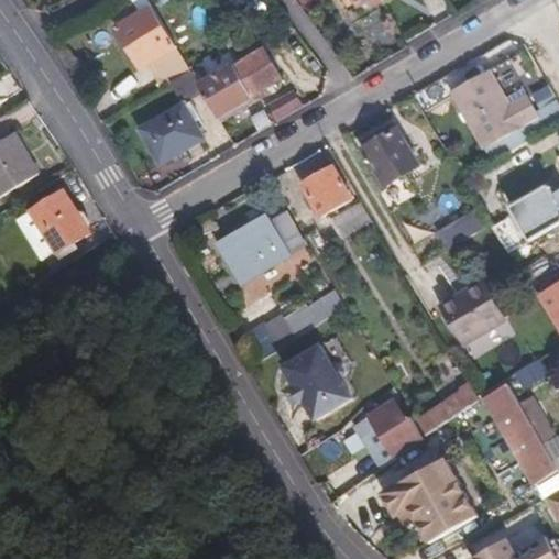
[(175,44),(172,37),(149,0),(133,0),(140,10),(116,24),(139,64),(145,59),(156,80),(186,64),(182,54),(175,44)]
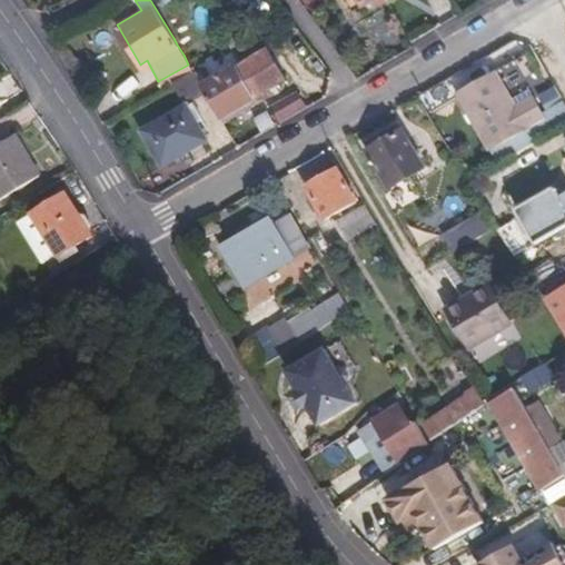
[(264,47),(199,82),(218,115),(283,78),(264,47)]
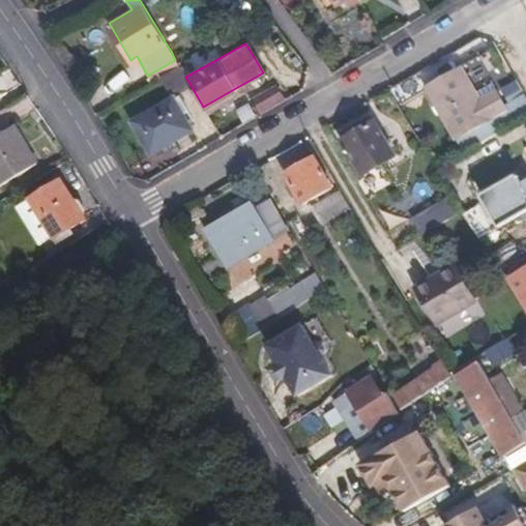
[(431,60),(415,69),(419,78),(436,68),(431,60)]
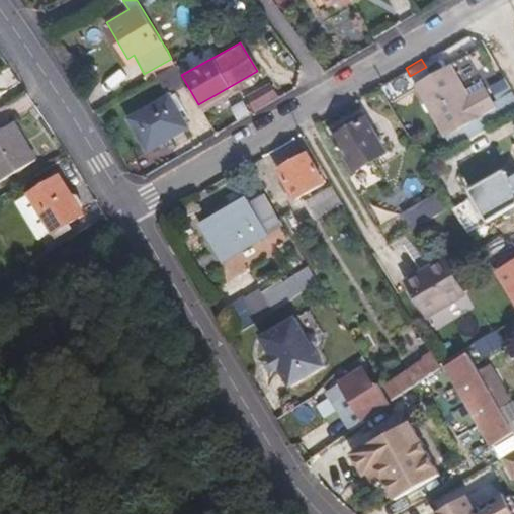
[(468,95),(448,61),(413,82),(443,135),(494,103),(484,87),(468,95)]
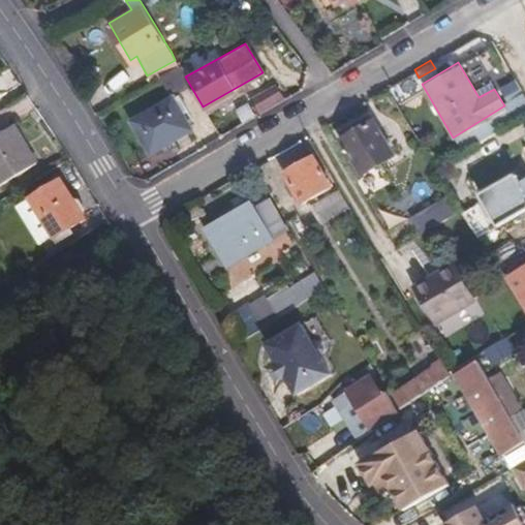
[(166,92),(179,85),(171,67),(157,73),(166,92)]
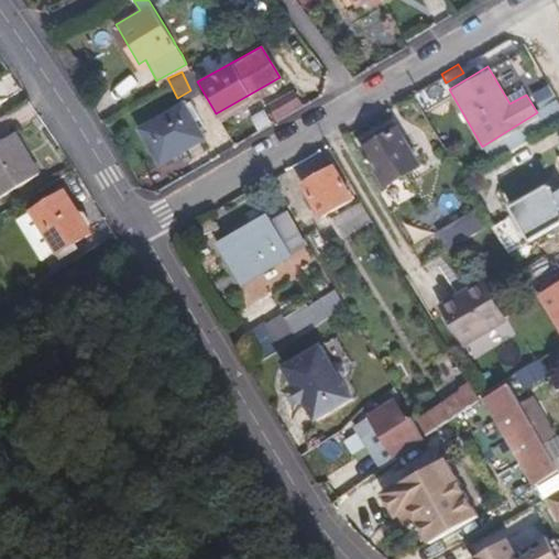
[(262,103),(270,118),(296,103),(288,89),(262,103)]
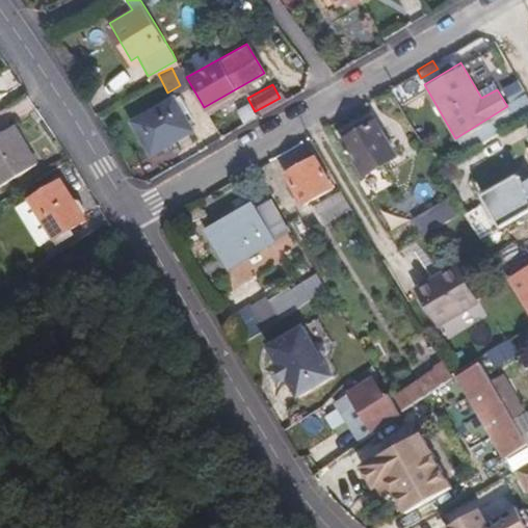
[(173,96),(131,119),(150,152),(191,128),(173,96)]
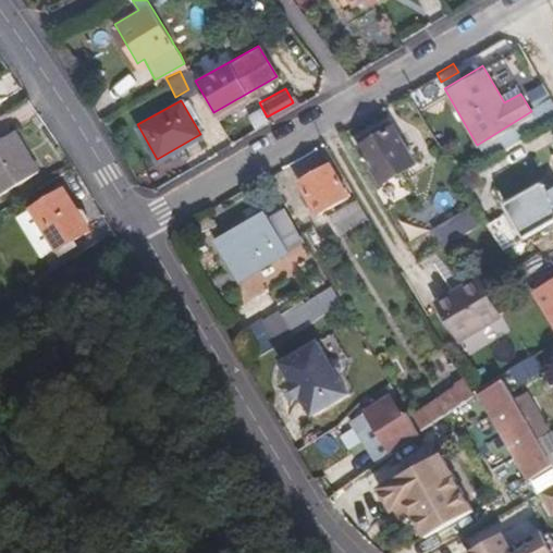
[(477,145),(486,157),(537,126),(529,113),(477,145)]
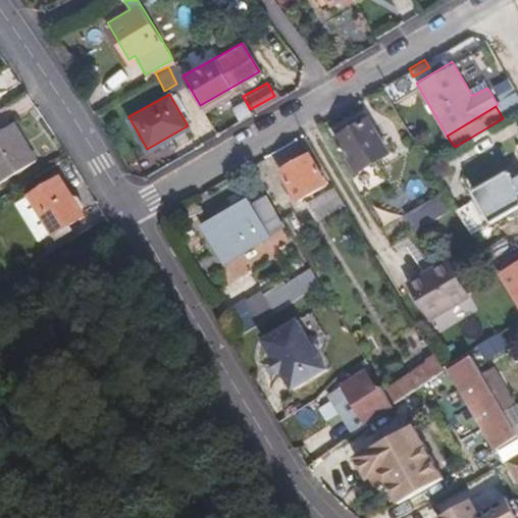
[(369,115),(338,135),(356,167),(387,149),(369,115)]
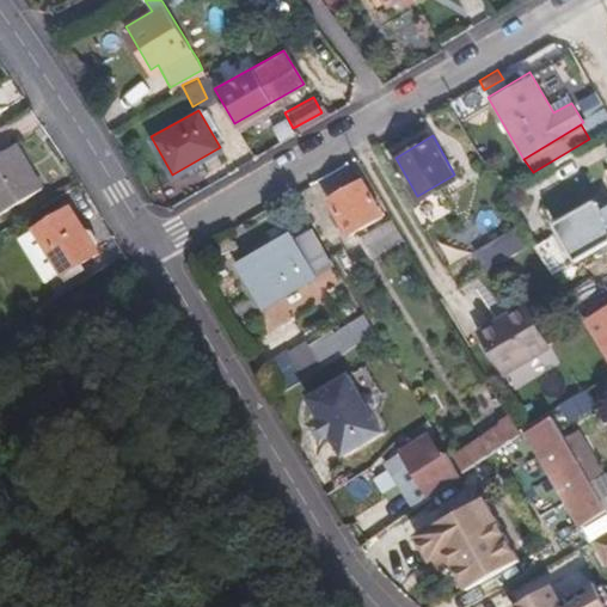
[(11,142),(0,149),(0,212),(40,188),(11,142)]
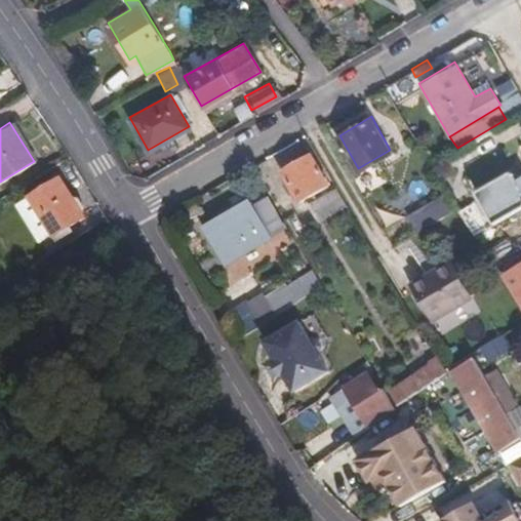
[(264,154),(273,171),(308,151),(298,134),(264,154)]
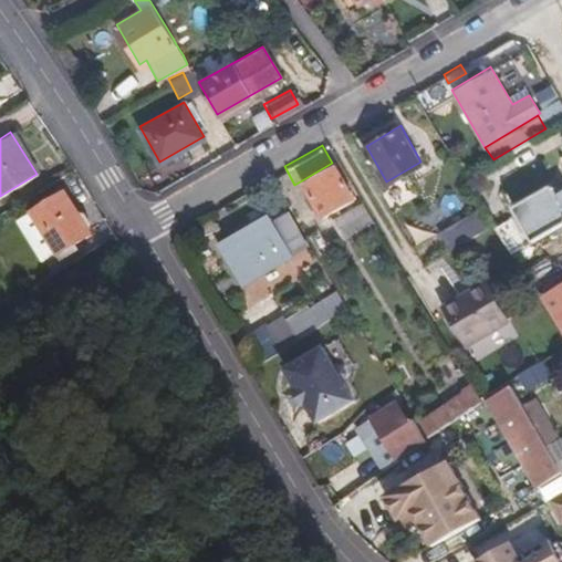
[(334,164),(304,180),(323,215),(353,196),(334,164)]
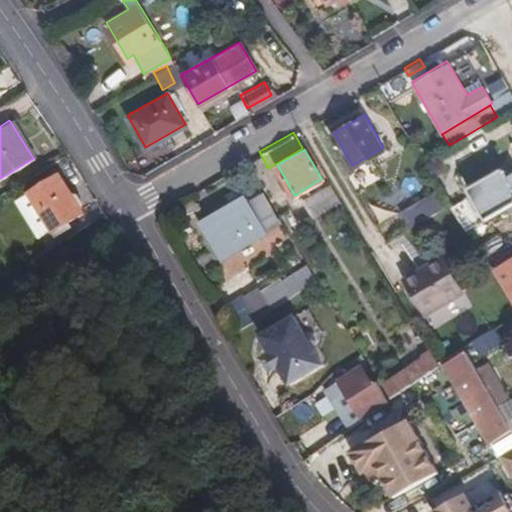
[(450,205),(465,230),(511,202),(511,170),(504,175),(500,167),(467,186),(470,193),(450,205)]
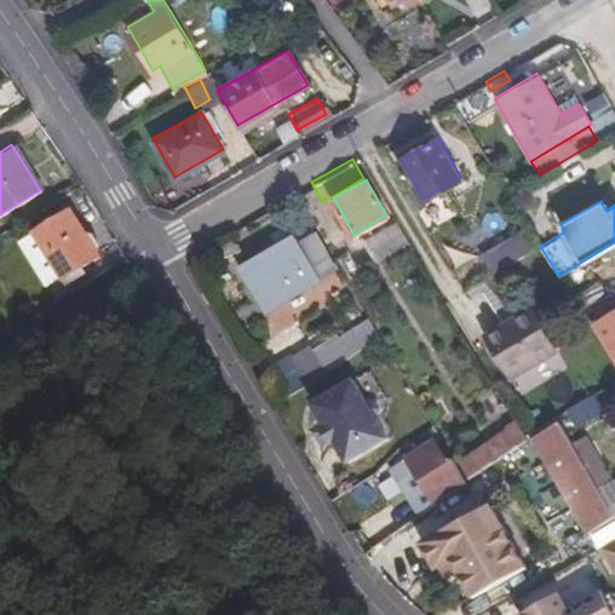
[(63,210),(29,231),(57,276),(91,254),(63,210)]
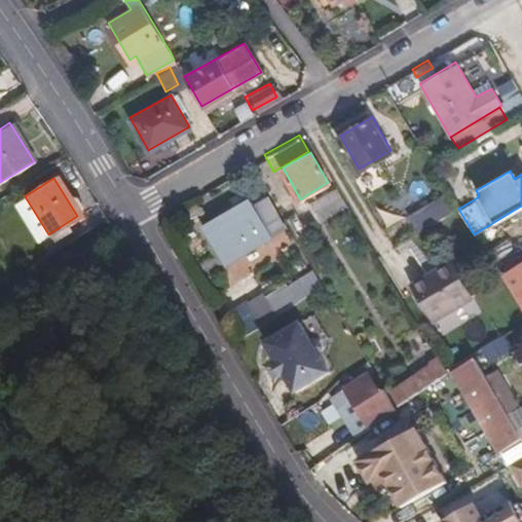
[(346,201),(335,184),(309,198),(320,218),(346,201)]
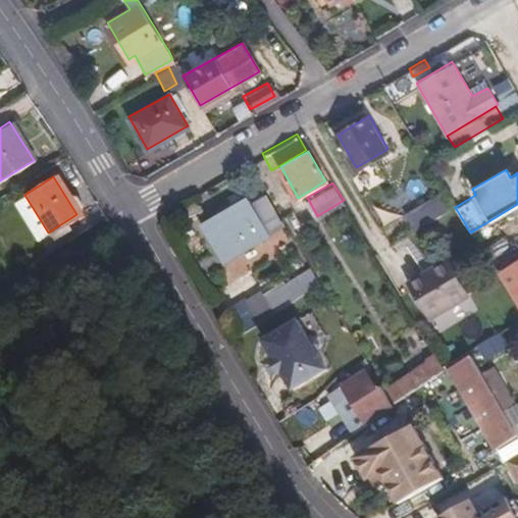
[(406,211),(415,227),(441,212),(430,197),(406,211)]
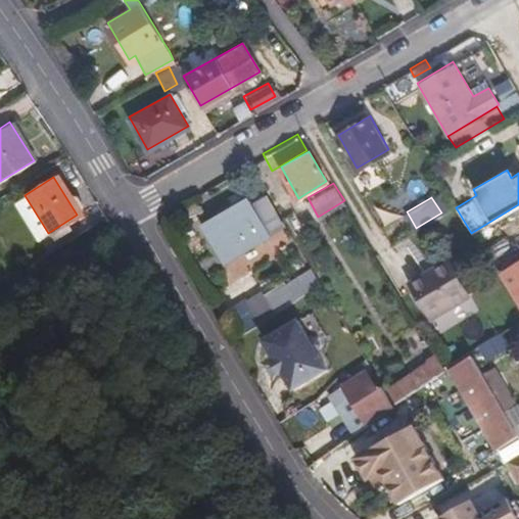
[(245,198),(197,227),(218,262),(266,232),(245,198)]
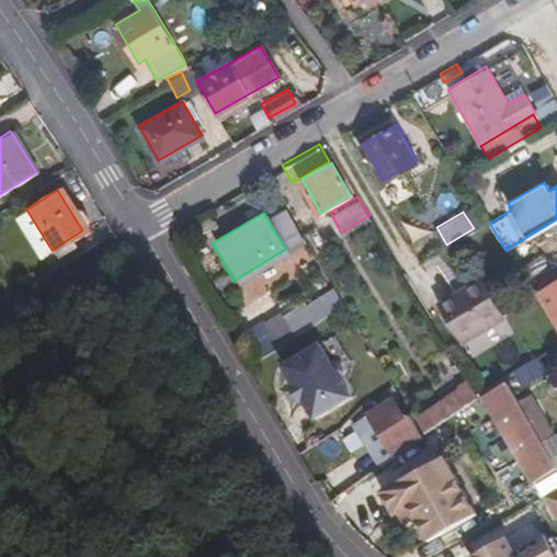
[(547,260),(524,274),(533,288),(556,273),(547,260)]
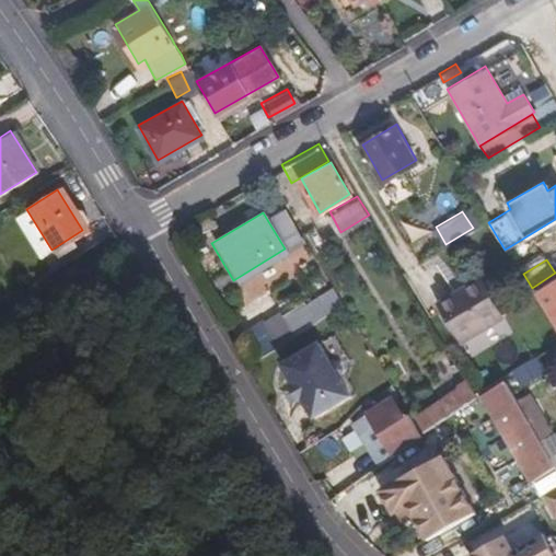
[(478,276),(437,301),(460,340),(501,314),(478,276)]
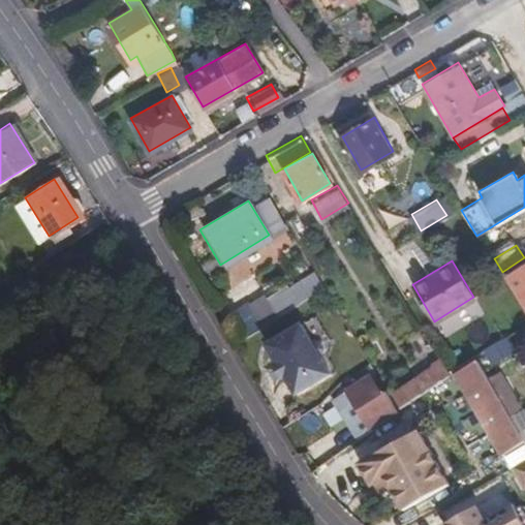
[(524,265),(516,270),(524,286),(524,294),(521,298),(524,304),(524,265)]
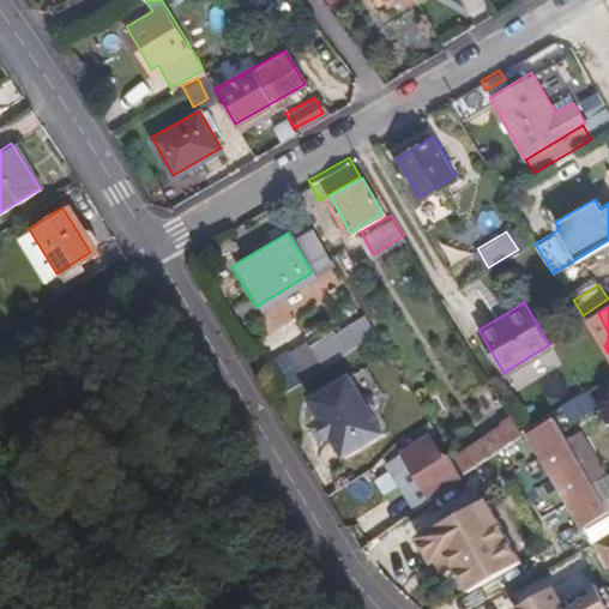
[(320,366),(373,332),(363,315),(332,335),(331,332),(308,347),(320,366)]
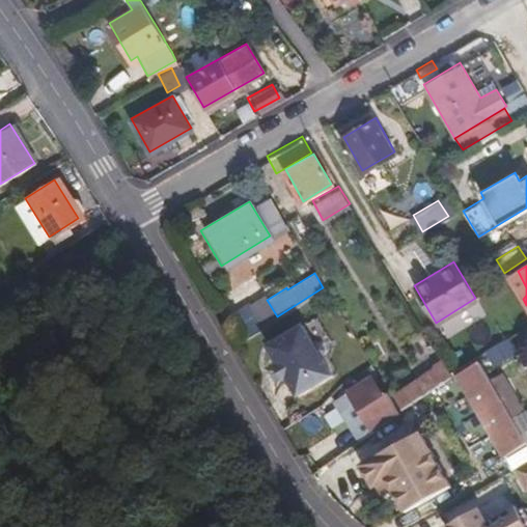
[(261,326),(277,316),(267,300),(264,294),(247,304),(261,326)]
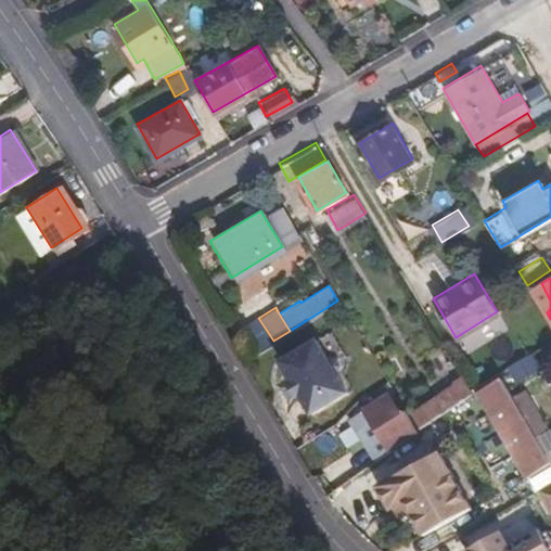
[(297,392),(309,410),(346,389),(335,371),(340,361),(336,355),(327,355),(316,337),(279,358),(297,392)]
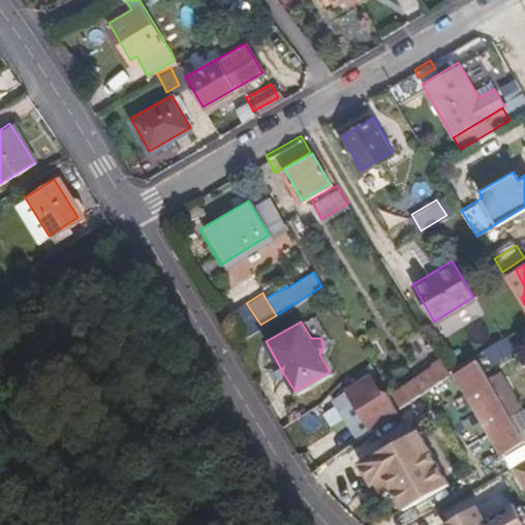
[(504,335),(487,344),(494,360),(513,350),(504,335)]
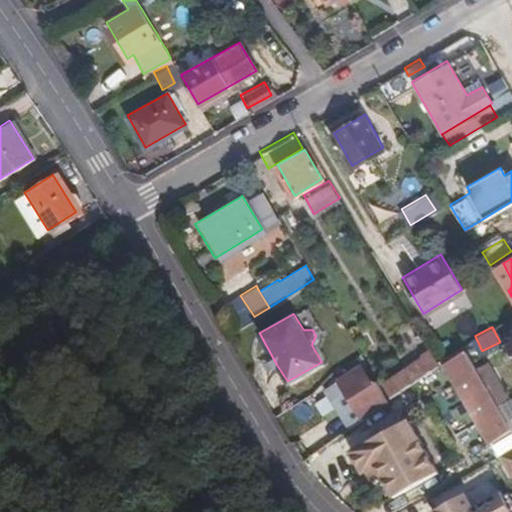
[(436,365),(427,350),(418,355),(418,358),(381,382),(389,395),(436,365)]
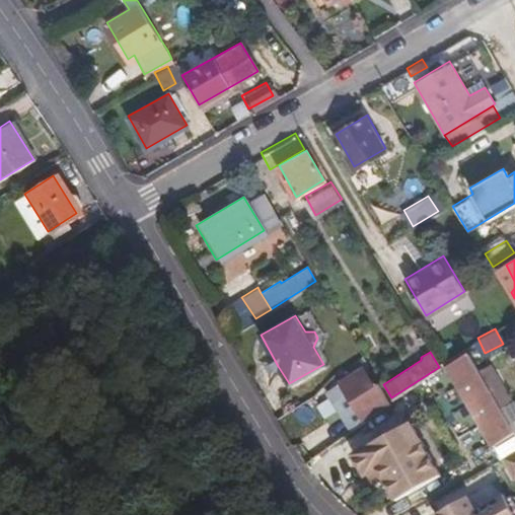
[(514,436),(468,355),(448,368),(493,448),(514,436)]
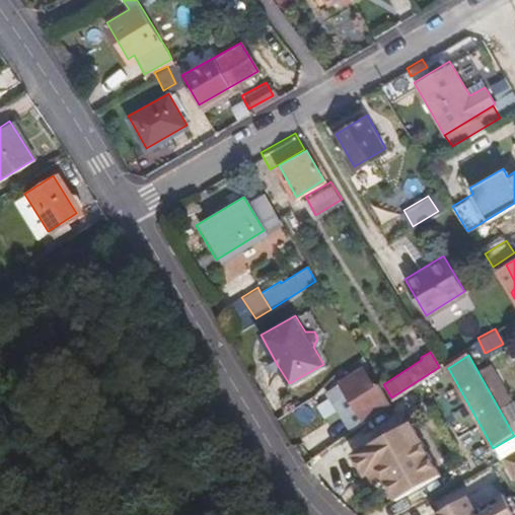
[(361,419),(387,401),(364,362),(337,377),(353,407),(339,416),(348,429),(362,420),(361,419)]
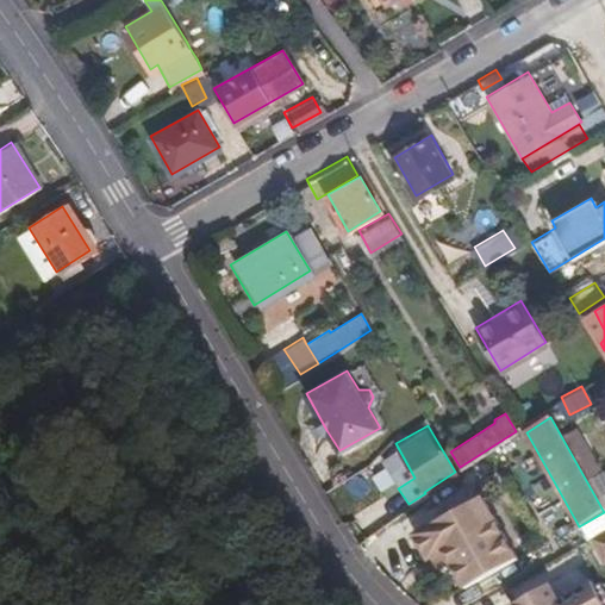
[(336,454),(340,450),(326,430),(323,432),(336,454)]
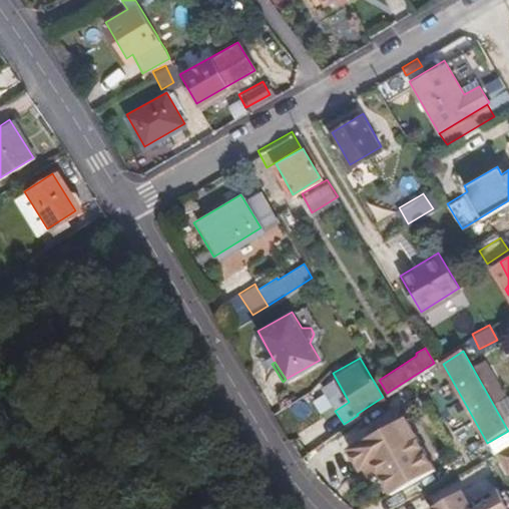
[(293,418),(310,412),(304,395),(287,401),(293,418)]
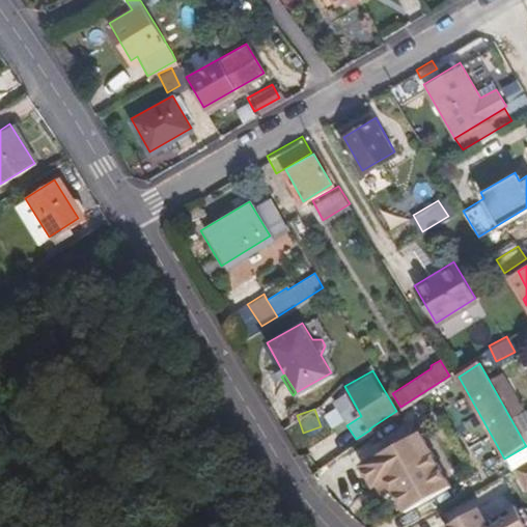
[(419,431),(357,461),(370,483),(384,475),(403,508),(449,486),(419,431)]
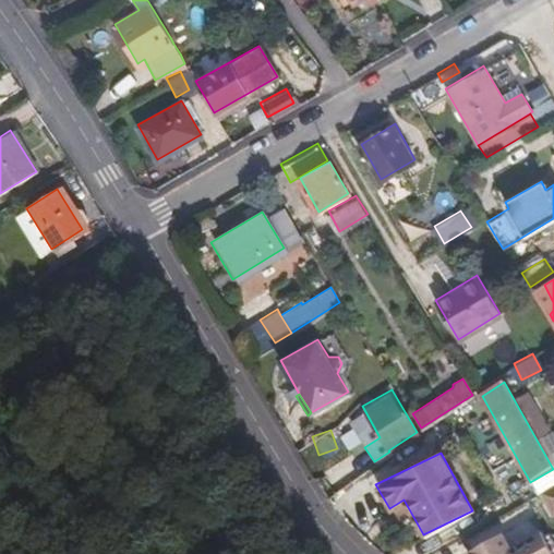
[(553,510),(553,481),(551,479),(538,502),(553,510)]
